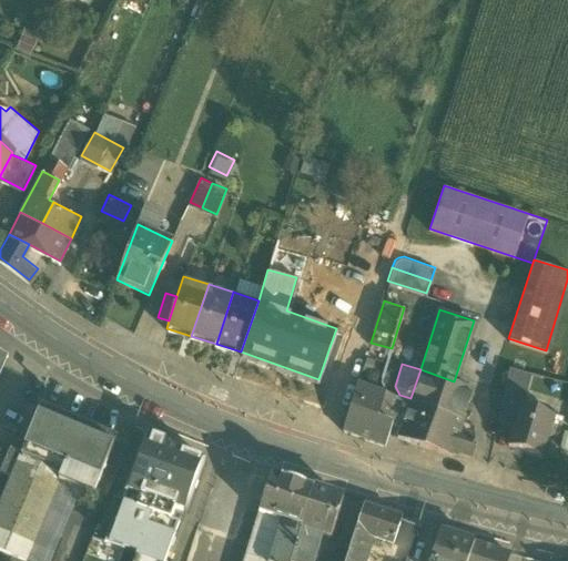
[(509,366),(504,389),(524,396),(530,371),(509,366)]
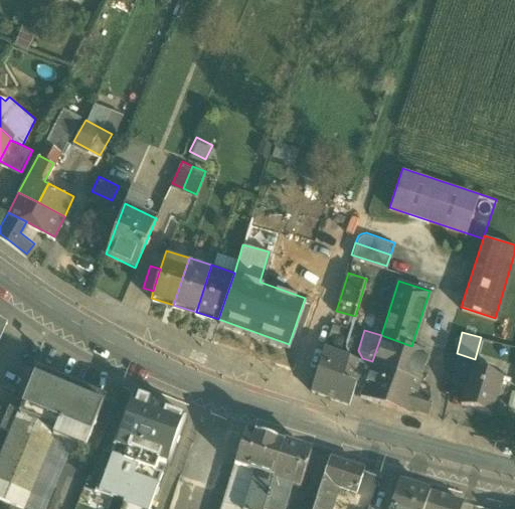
[(411,346),(381,335),(372,361),(395,370),(419,378),(428,352),(411,346)]
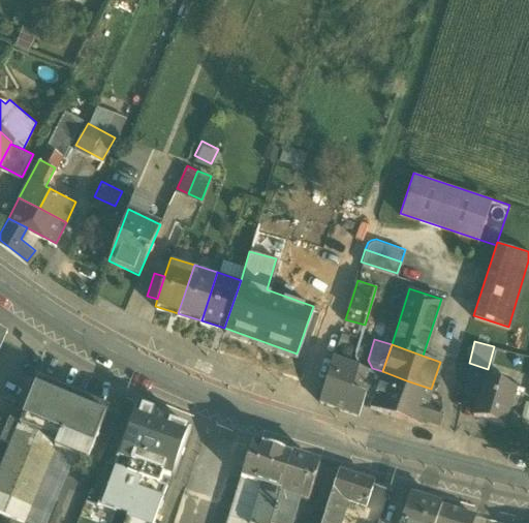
[(359,365),(333,356),(318,398),(359,412),(365,392),(364,391),(352,387),(359,365)]
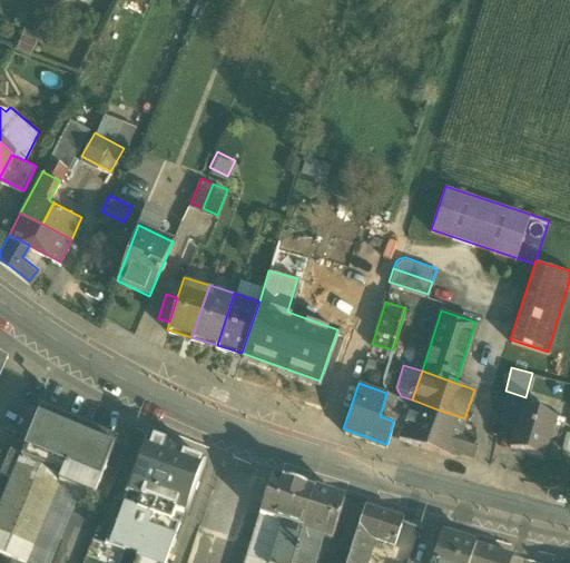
[(401,396),(387,391),(386,393),(380,416),(392,421),(401,396)]
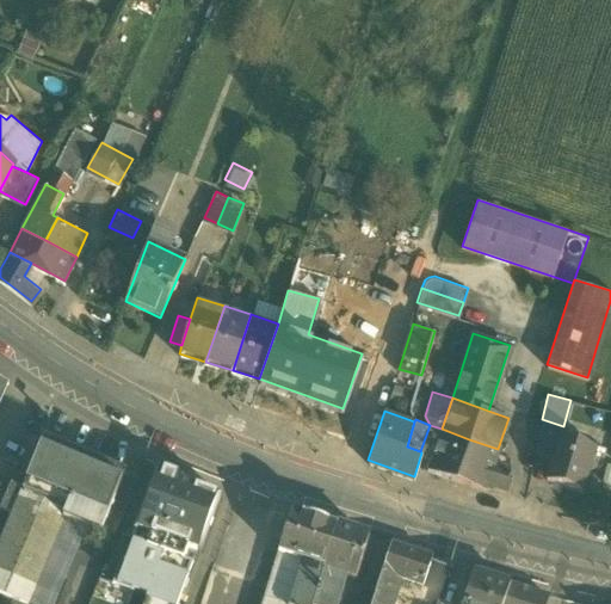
[(563,426),(542,419),(536,449),(554,454),(561,431),(562,431),(563,426)]
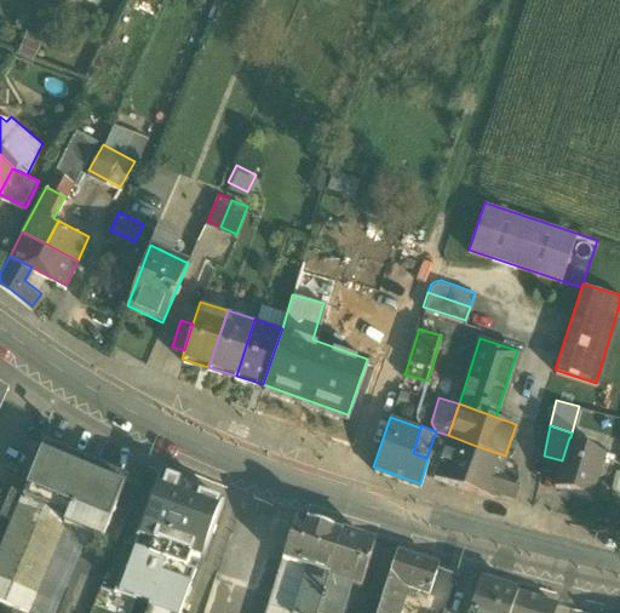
[(476,446),(448,435),(434,474),(463,483),(476,446)]
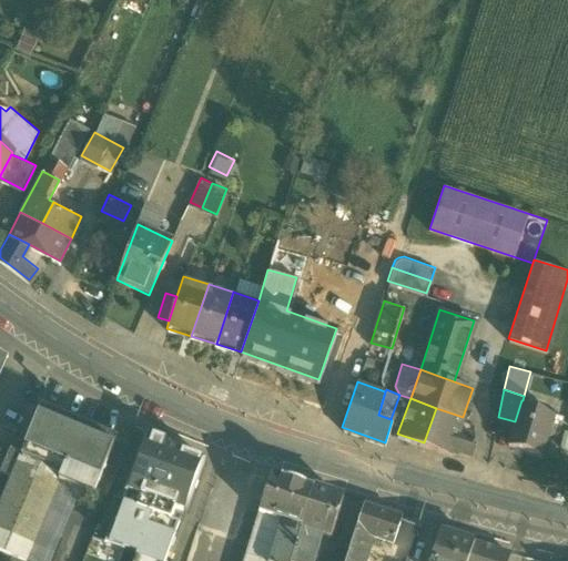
[(523,400),(521,400),(515,421),(509,441),(541,451),(548,427),(554,411),(554,409),(523,400)]
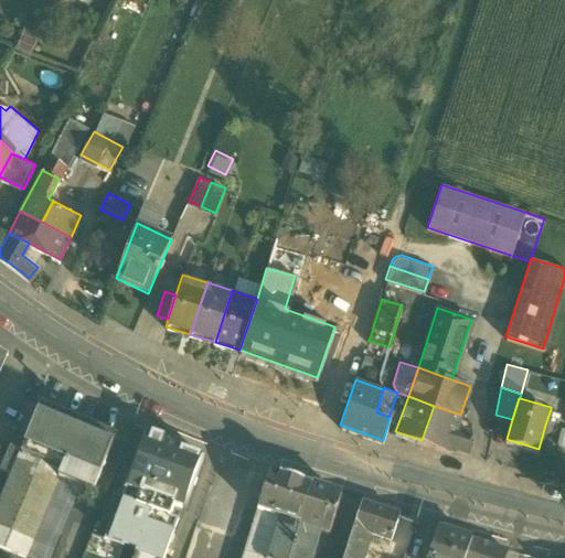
[(114,431),(39,400),(20,447),(16,458),(57,474),(92,487),(114,431)]
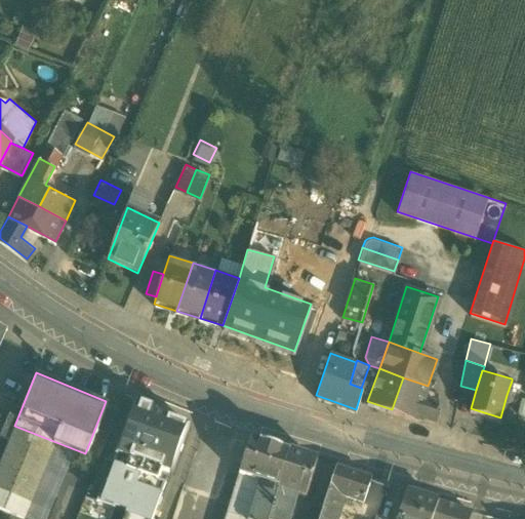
[(428,386),(403,377),(392,409),(416,418),(428,386)]
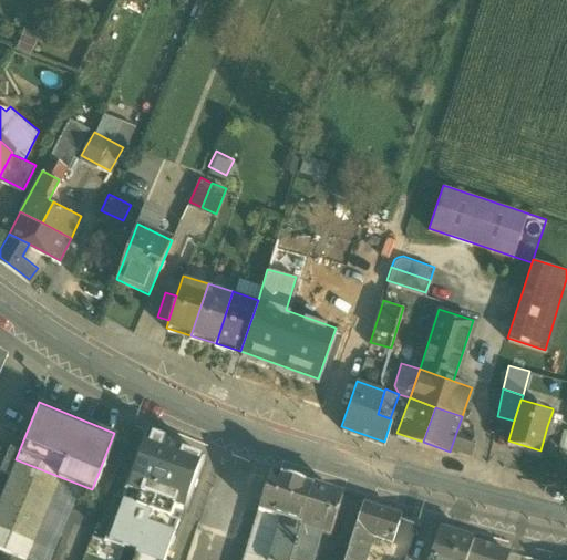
[(564,414),(553,411),(547,426),(558,429),(564,414)]
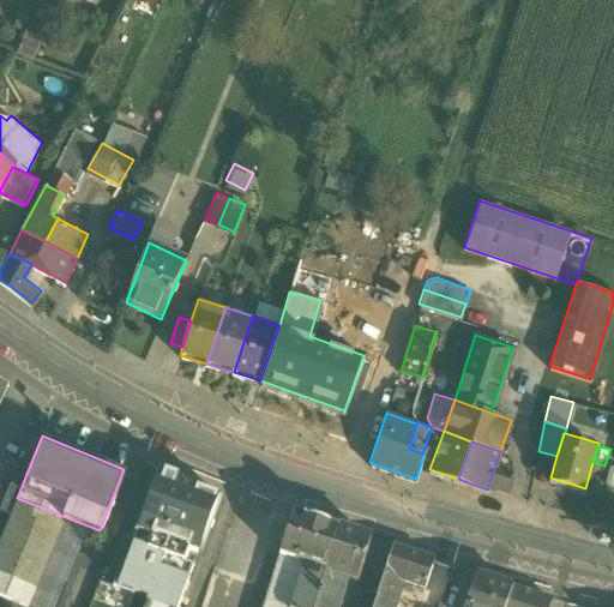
[(194,479),(182,475),(184,473),(158,463),(134,528),(134,529),(137,529),(138,527),(151,532),(148,545),(185,558),(185,557),(188,545),(199,548),(198,548),(202,550),(222,493),(193,484),(194,479)]
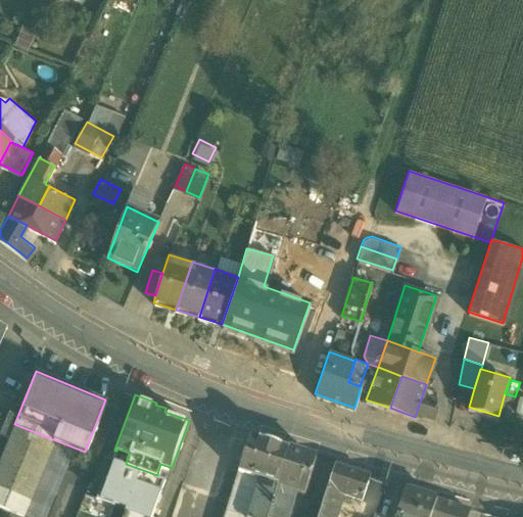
[(8,410),(0,430),(0,432),(9,436),(14,424),(18,414),(8,410)]
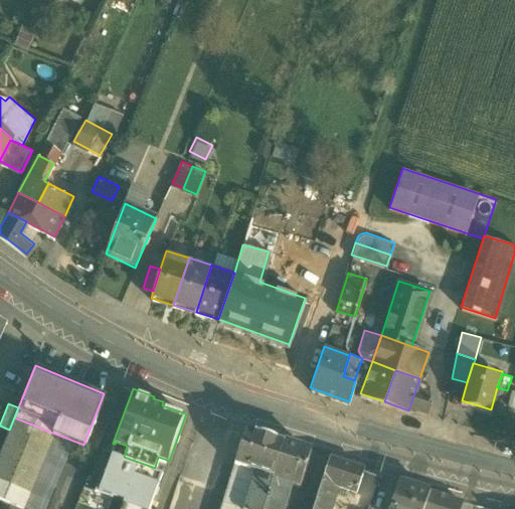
[(52,433),(14,417),(9,430),(0,452),(0,480),(28,492),(52,433)]
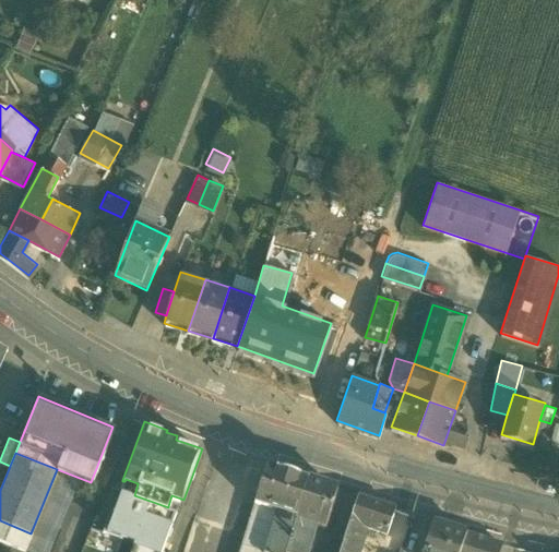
[(266,464),(256,501),(239,551),(285,551),(298,515),(309,478),(266,464)]
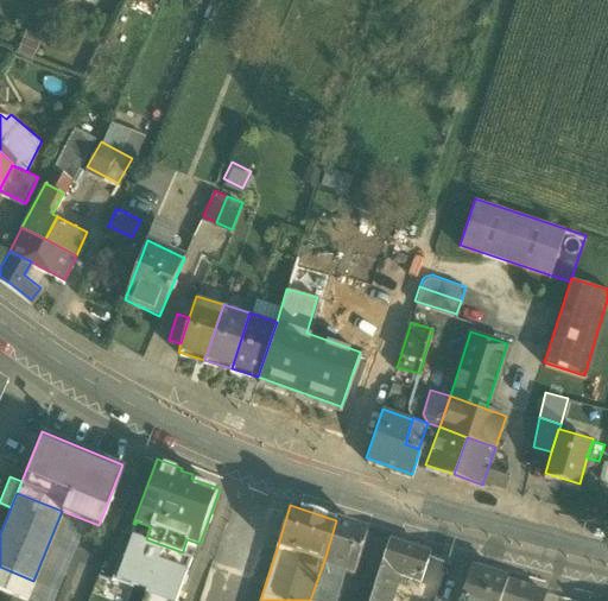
[(367,530),(336,520),(324,561),(343,567),(355,570),(367,530)]
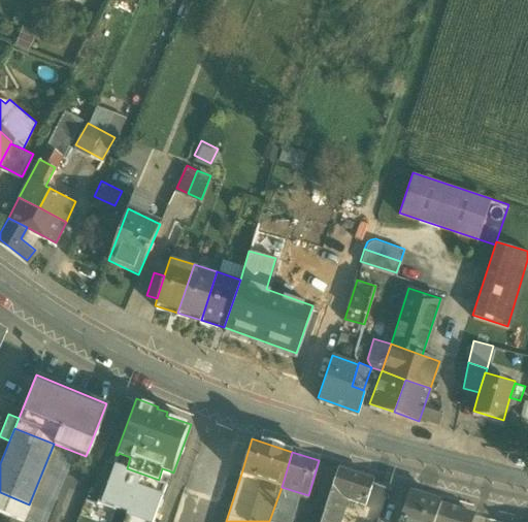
[(159,480),(127,468),(130,457),(119,453),(118,455),(116,455),(107,479),(104,479),(97,499),(116,506),(116,504),(128,509),(127,512),(152,521),(166,481),(159,479),(159,480)]
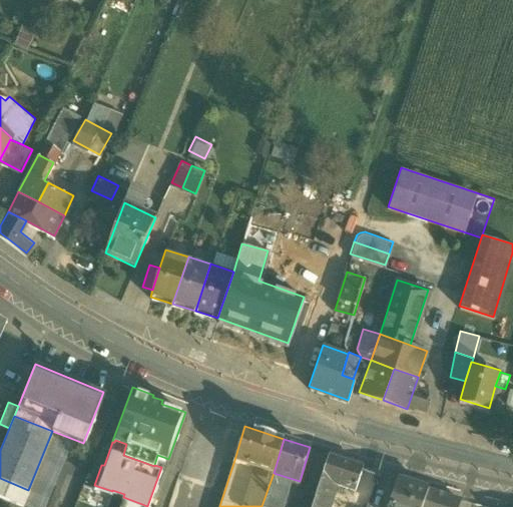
[(363,465),(329,453),(322,473),(321,477),(335,482),(355,488),(363,465)]
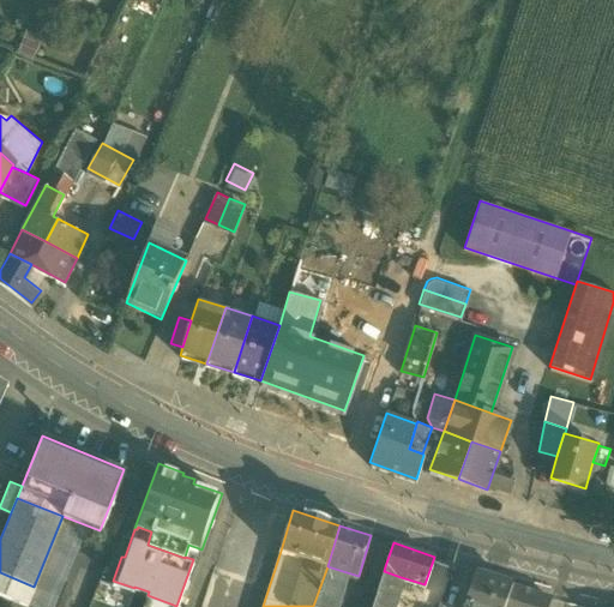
[(385,566),(372,562),(363,589),(377,594),(384,571),(385,566)]
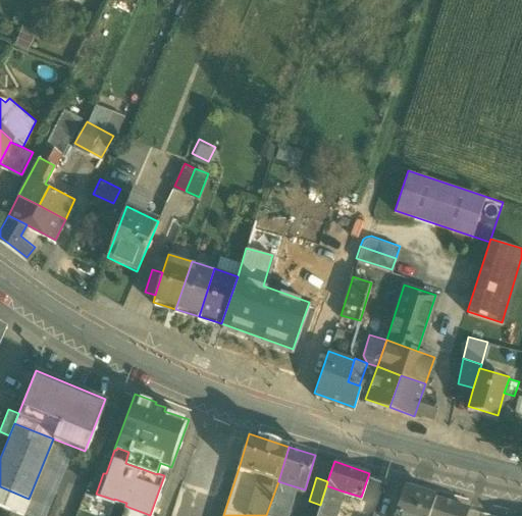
[(284,515),(295,486),(278,481),(266,515),(284,515)]
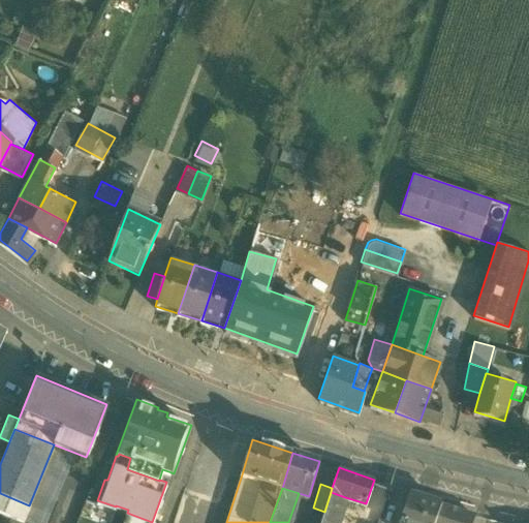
[(345,497),(331,492),(324,512),(320,522),(336,522),(343,502),(345,497)]
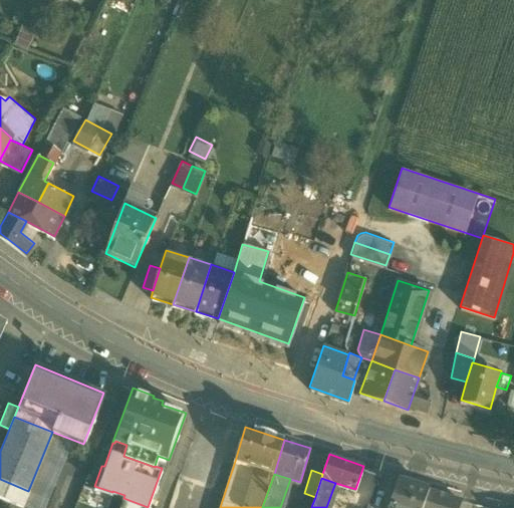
[(423,507),(430,488),(398,478),(388,507),(423,507)]
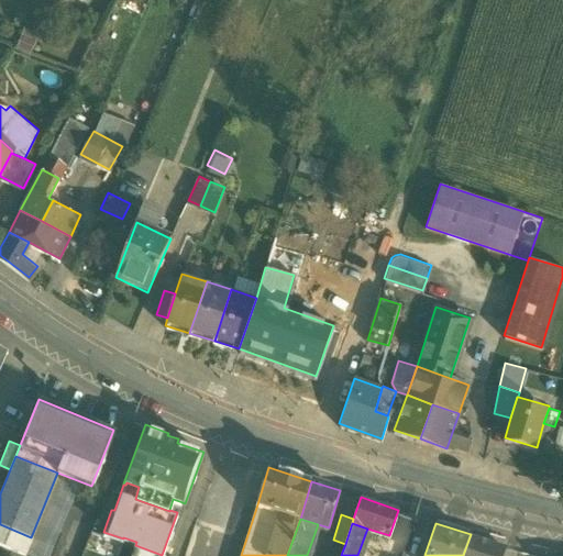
[(389,535),(367,529),(365,534),(372,536),(371,537),(387,543),(389,535)]
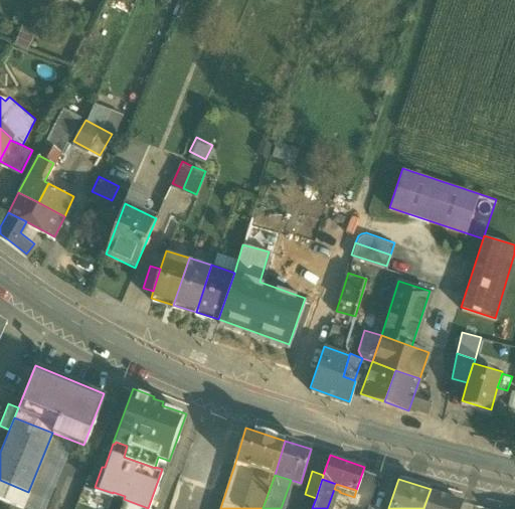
[(458,508),(462,498),(431,489),(423,508),(458,508)]
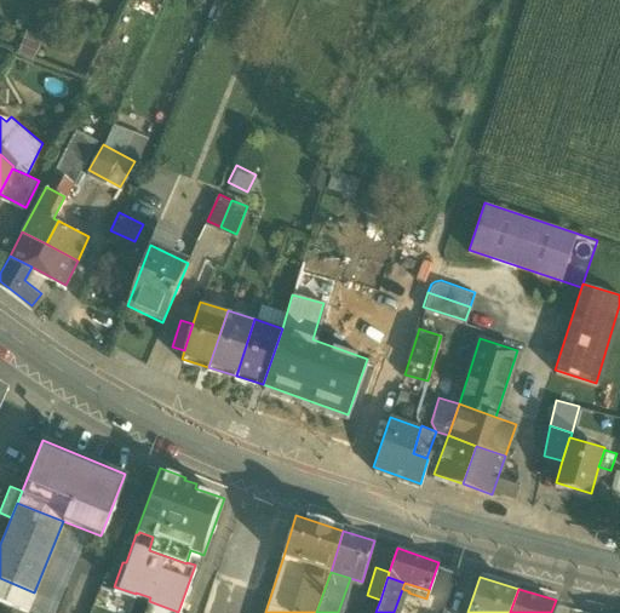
[(177,612),(178,612),(149,601),(144,612),(177,612)]
